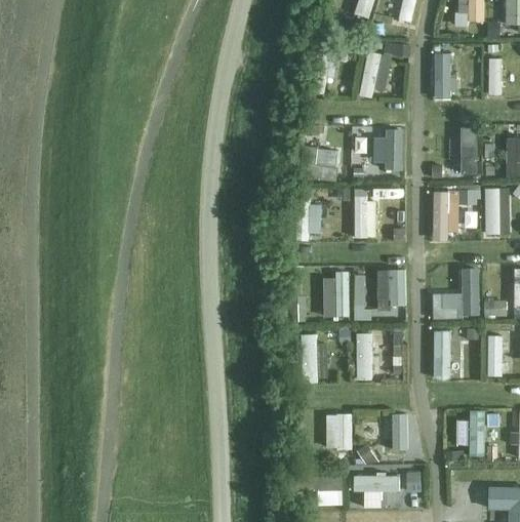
[(369,18),(374,0),(358,0),(354,14),(369,18)]
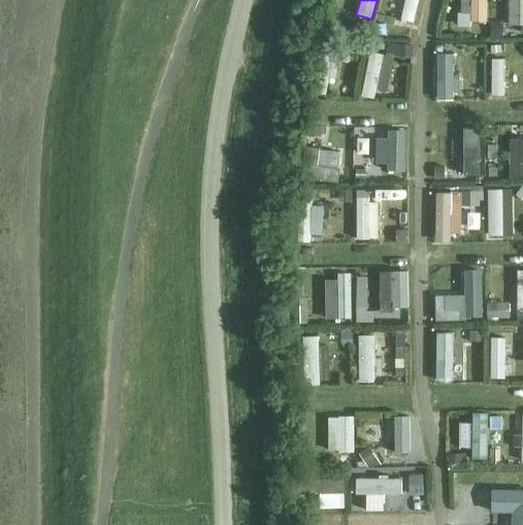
[(469,27),(469,37),(486,37),(485,0),(470,0),(471,10),(458,10),(458,27),(469,27)]
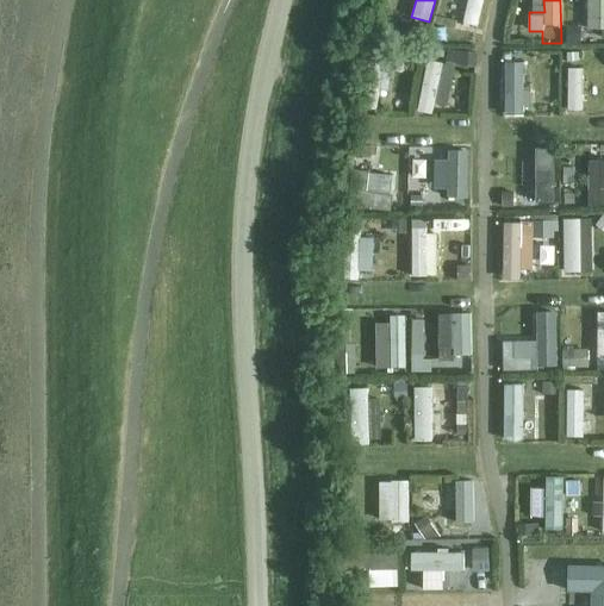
[(603,0),(589,0),(587,30),(603,31),(603,0)]
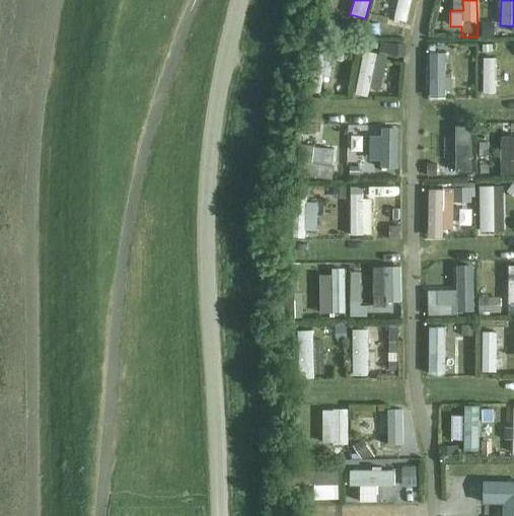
[(333,23),(327,30),(339,38),(344,30),(333,23)]
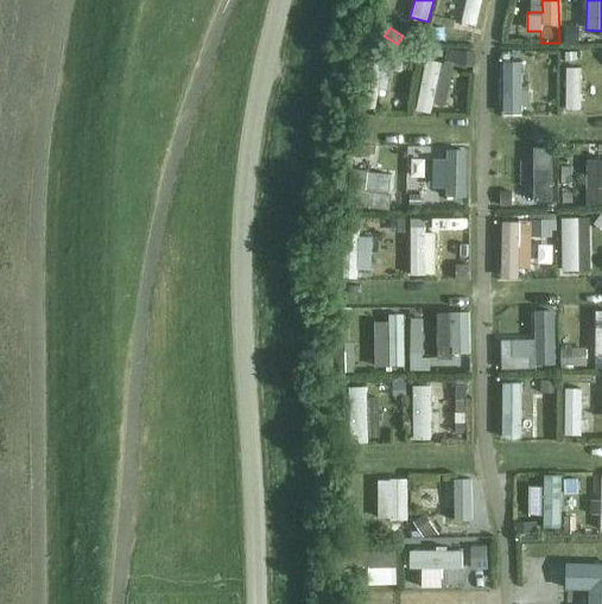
[(450,30),(438,30),(438,43),(450,43),(450,30)]
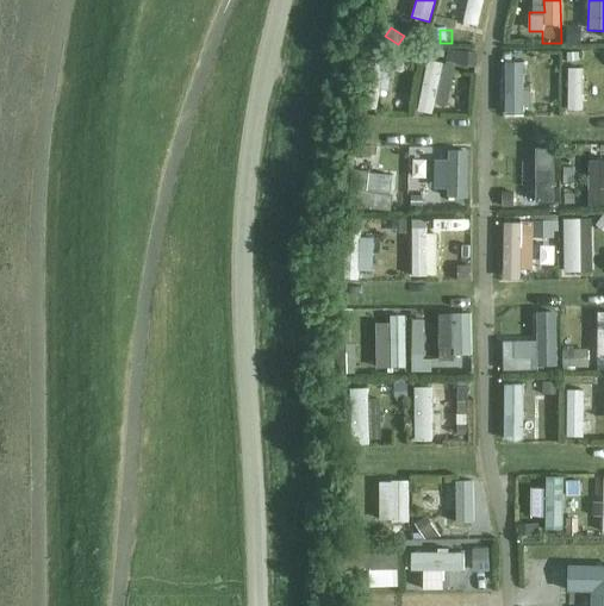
[(573,31),(573,45),(584,47),(584,32),(573,31)]
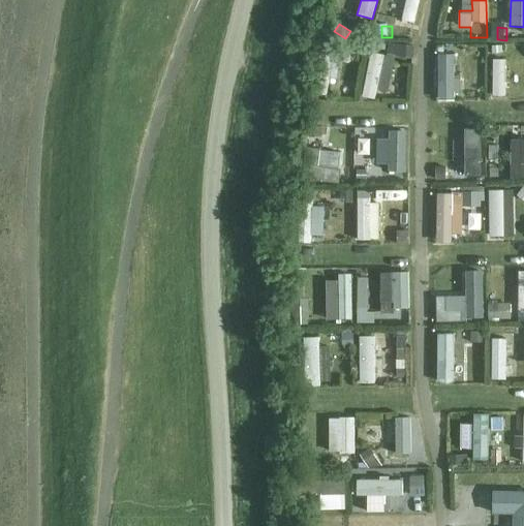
[(406,48),(405,60),(418,61),(419,49),(406,48)]
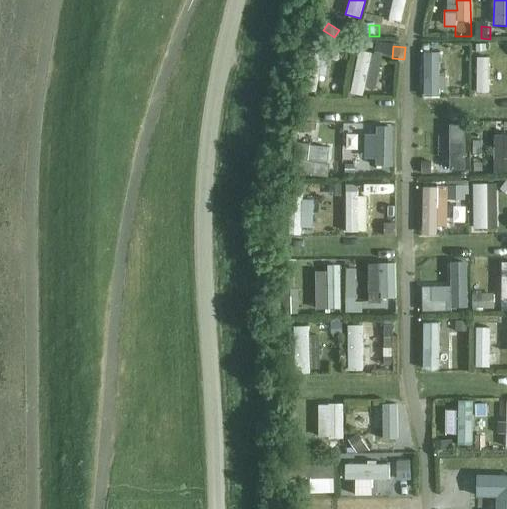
[(351,96),(364,97),(365,87),(379,88),(382,53),(355,50),(351,96)]
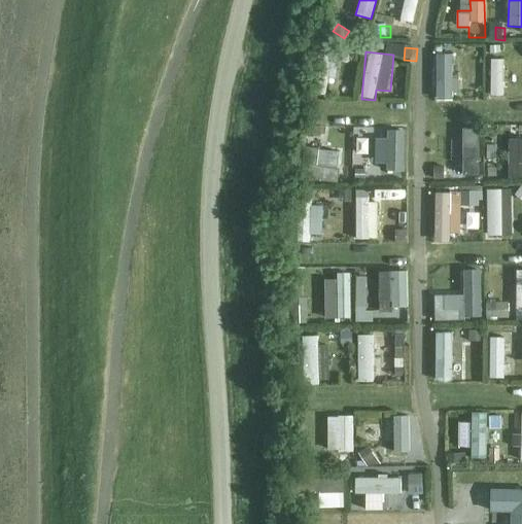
[(355,54),(355,63),(364,64),(364,55),(355,54)]
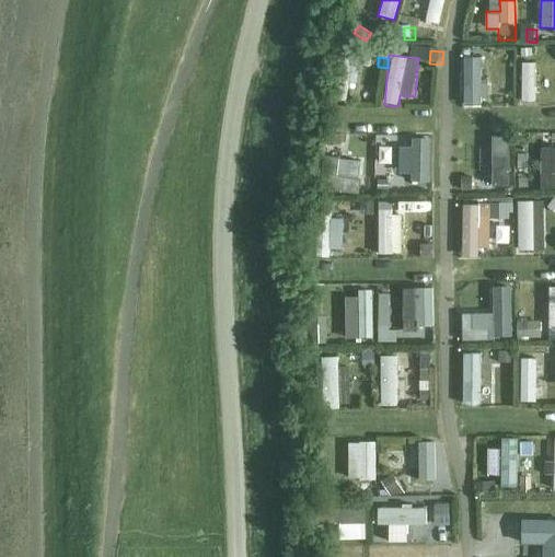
[(462,102),(486,102),(487,58),(463,58),(462,102)]
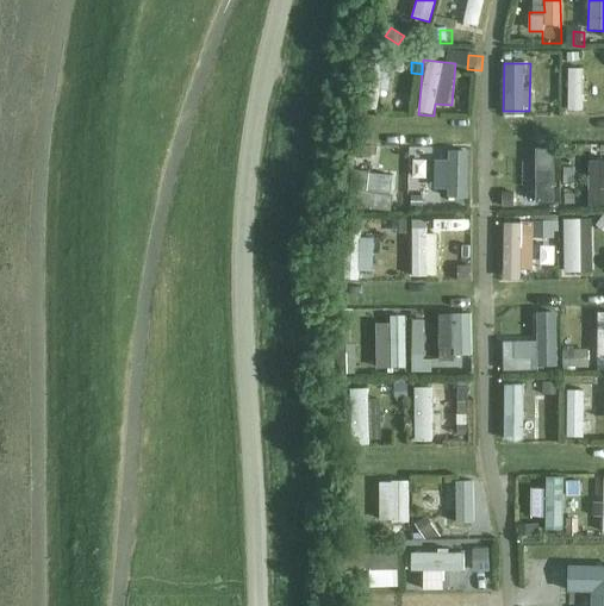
[(584,68),(568,67),(567,111),(583,111),(584,68)]
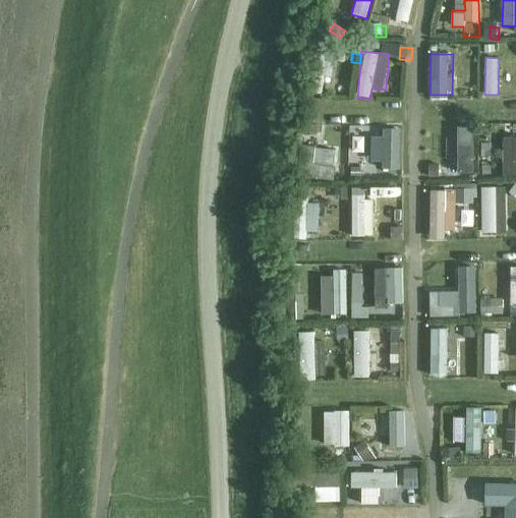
[(458,170),(473,170),(473,126),(458,126),(458,170)]
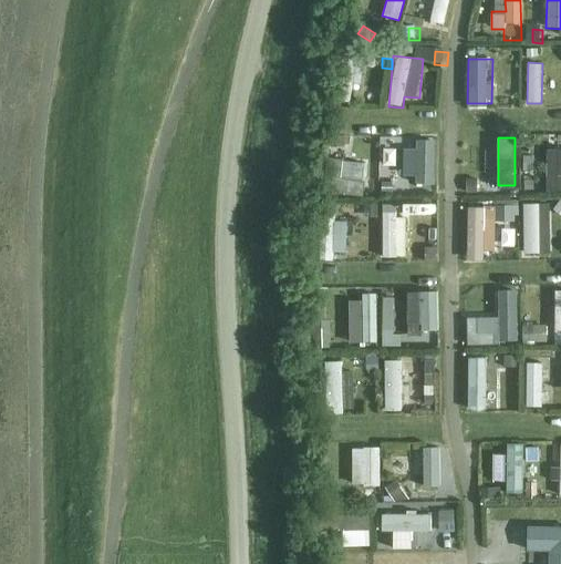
[(336,139),(336,149),(350,150),(350,139),(336,139)]
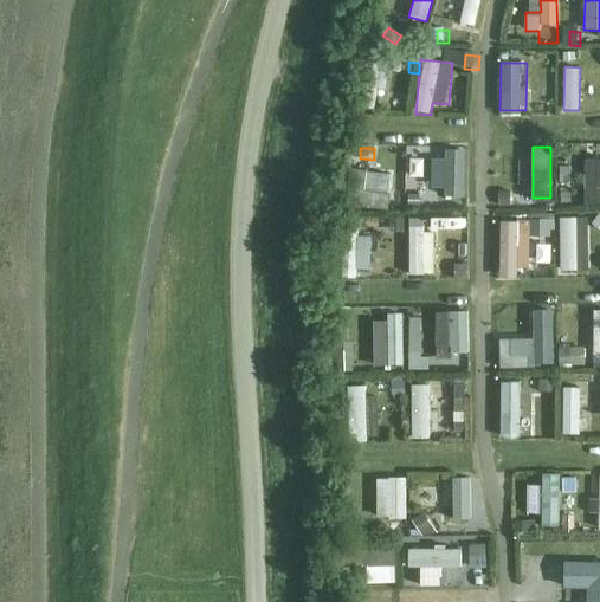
[(449,167),(437,167),(437,195),(463,195),(463,151),(449,151),(449,167)]
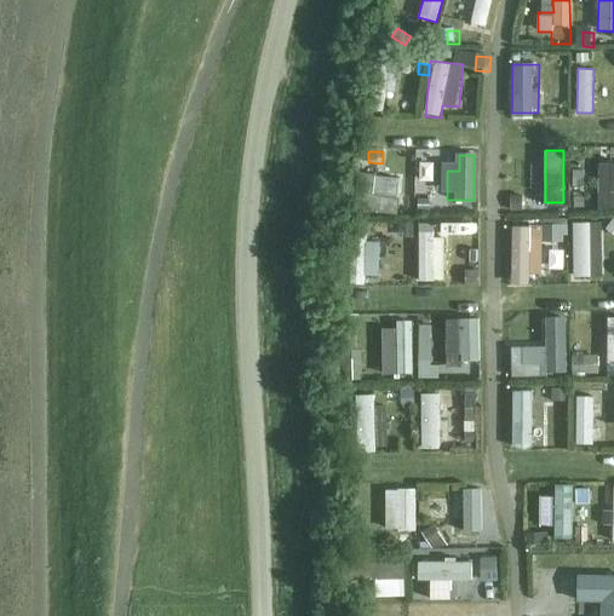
[(609,183),(598,182),(597,206),(613,207),(613,162),(610,162),(609,183)]
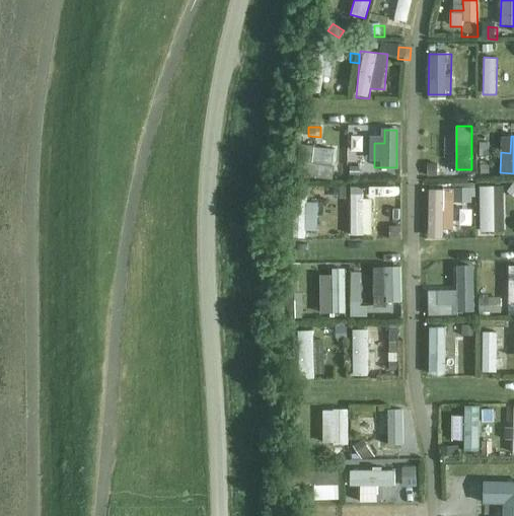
[(356,154),(371,154),(370,139),(355,140),(356,154)]
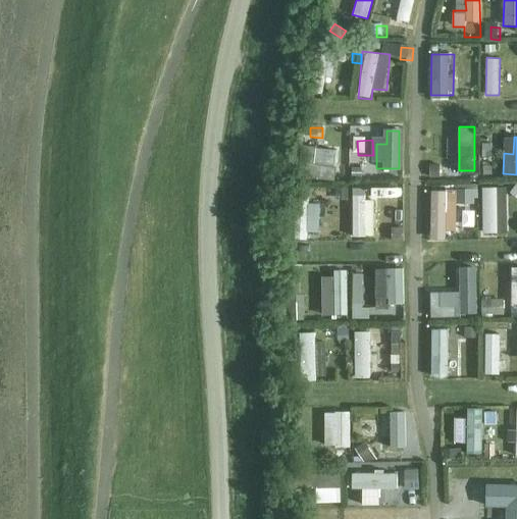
[(496,147),(487,148),(487,160),(497,160),(496,147)]
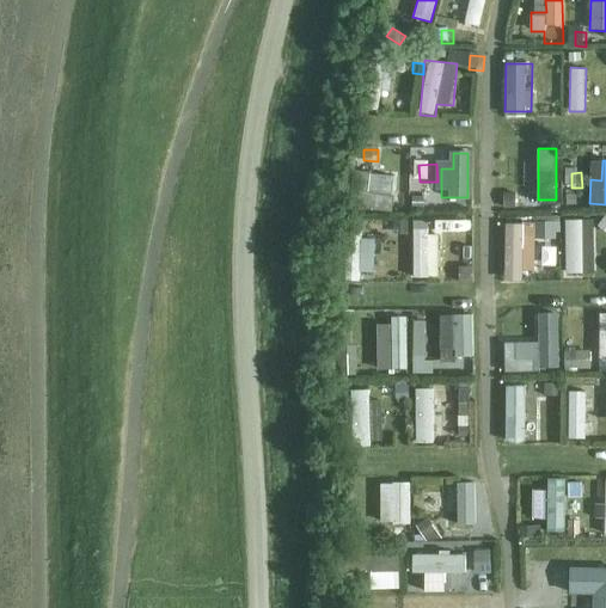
[(520,196),(510,196),(510,210),(520,210),(520,196)]
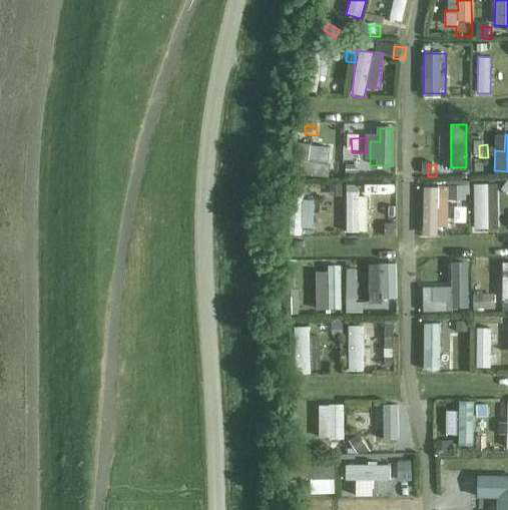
[(488,165),(480,166),(480,176),(488,176),(488,165)]
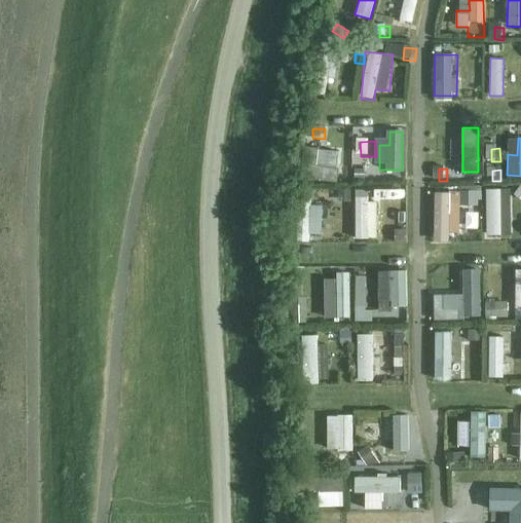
[(359,171),(359,182),(371,182),(371,171),(359,171)]
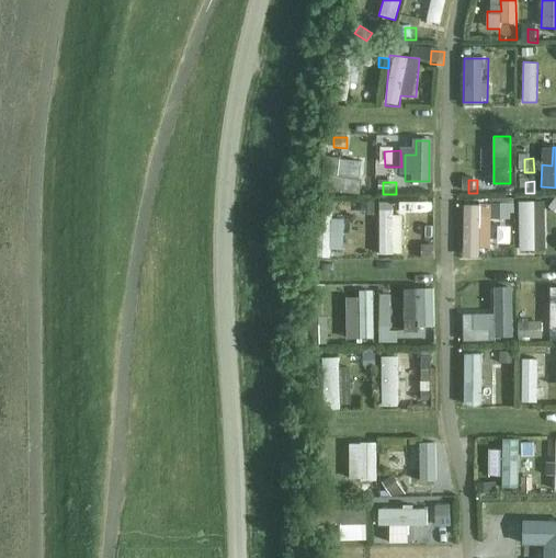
[(534,231),(546,231),(546,217),(534,217),(534,201),(519,202),(520,252),(535,252),(534,231)]
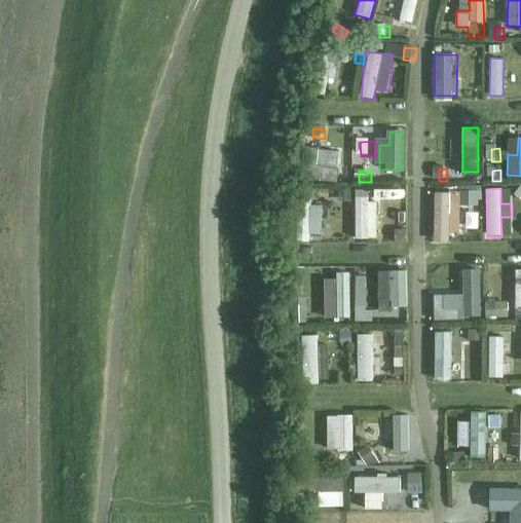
[(356,192),(343,192),(343,203),(356,203),(356,192)]
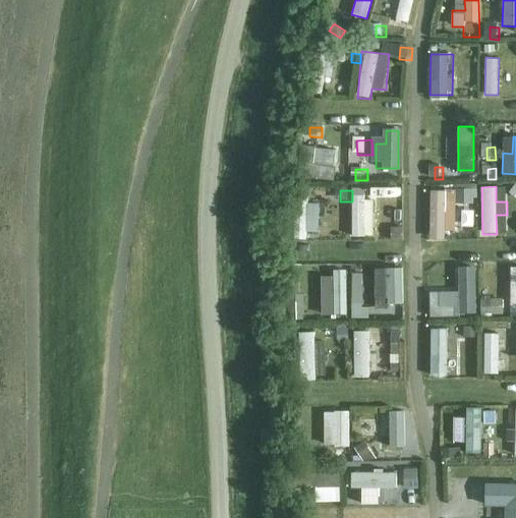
[(456,202),(445,200),(446,191),(431,190),(427,237),(445,239),(445,228),(454,229),(456,202)]
